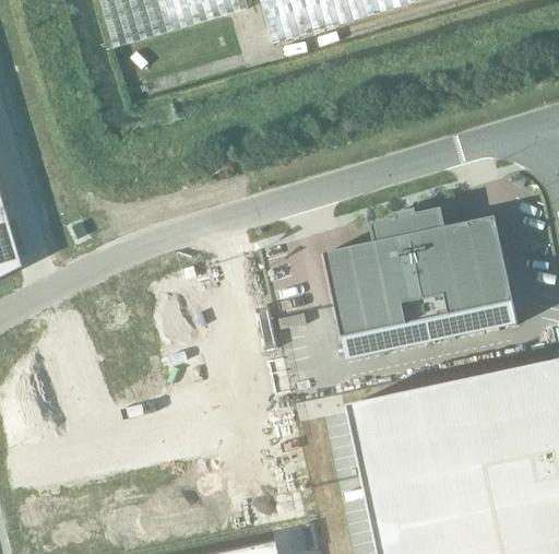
[(97,0),(110,45),(246,6),(244,0),(97,0)]
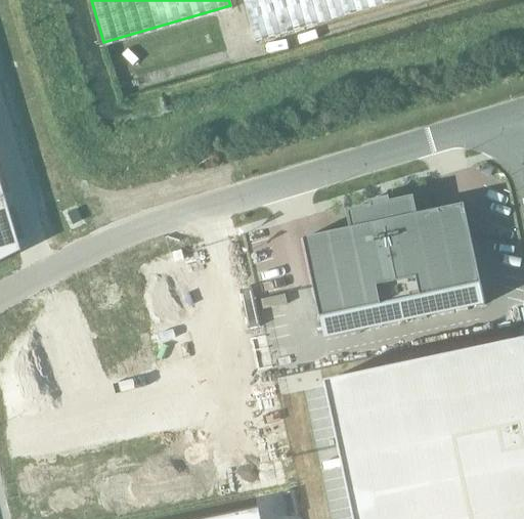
[(245,0),(256,37),(381,0),(245,0)]
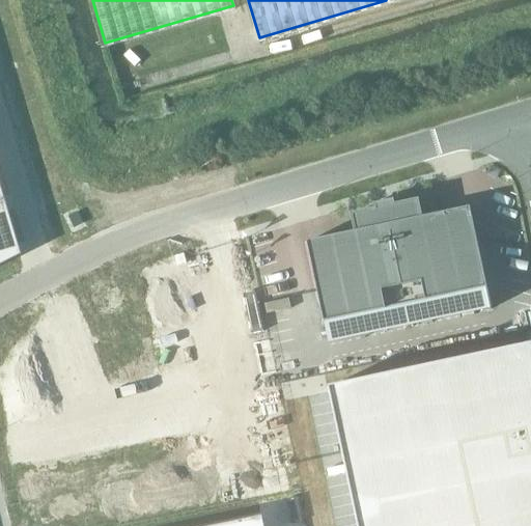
[(167,71),(191,65),(189,56),(165,61),(167,71)]
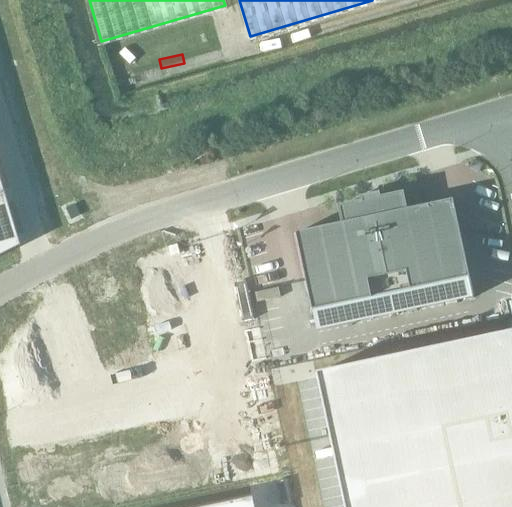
[(129,82),(151,74),(148,64),(125,72),(129,82)]
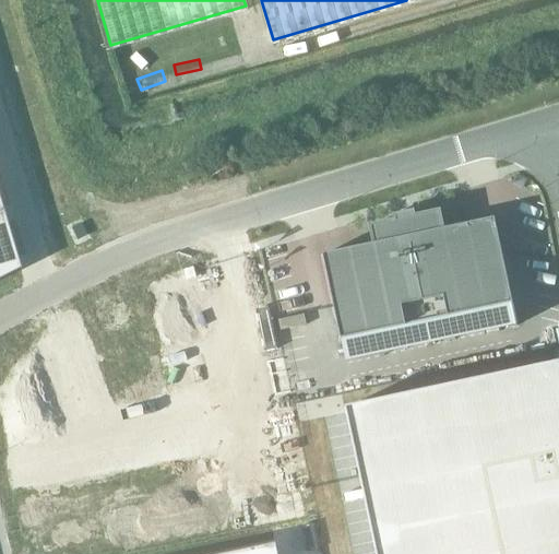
[(0,192),(0,274),(21,264),(0,192)]
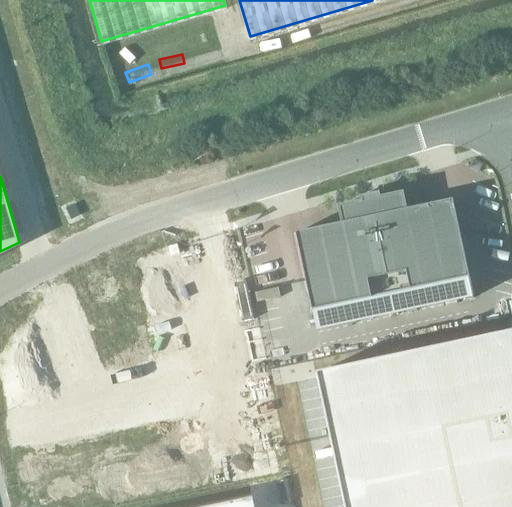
[(378,191),(370,193),(391,290),(470,274),(453,195),(405,205),(402,190),(379,195),(378,191)]
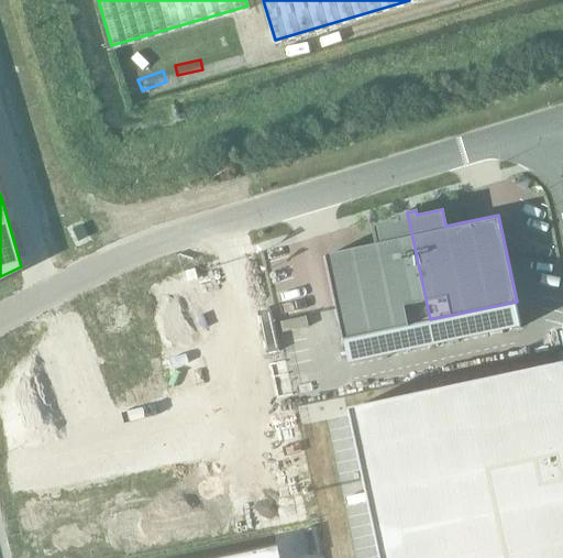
[(376,241),(324,252),(343,338),(430,319),(407,212),(398,214),(399,218),(373,223),(376,241)]
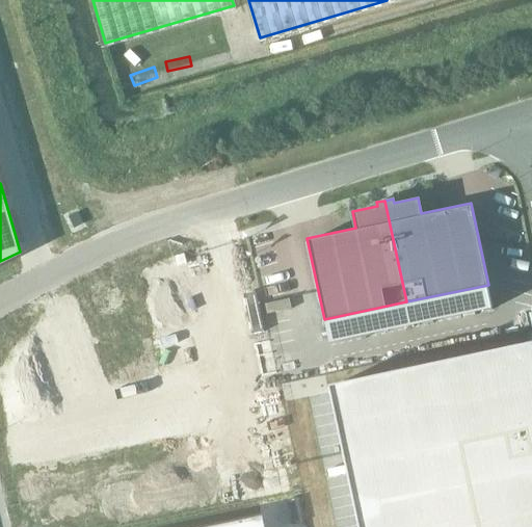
[(531,526),(531,341),(328,385),(358,526),(531,526)]
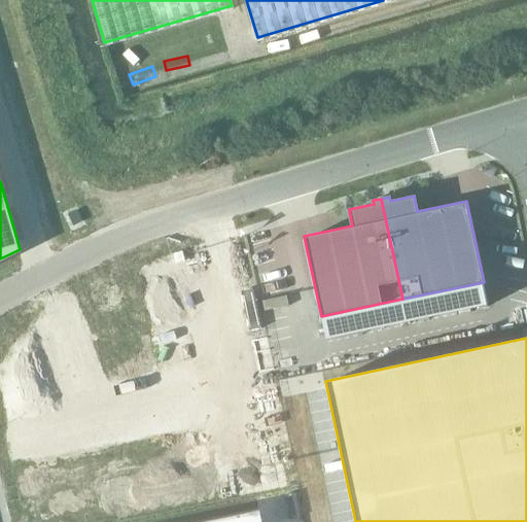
[(262,521),(259,509),(197,521),(262,521)]
